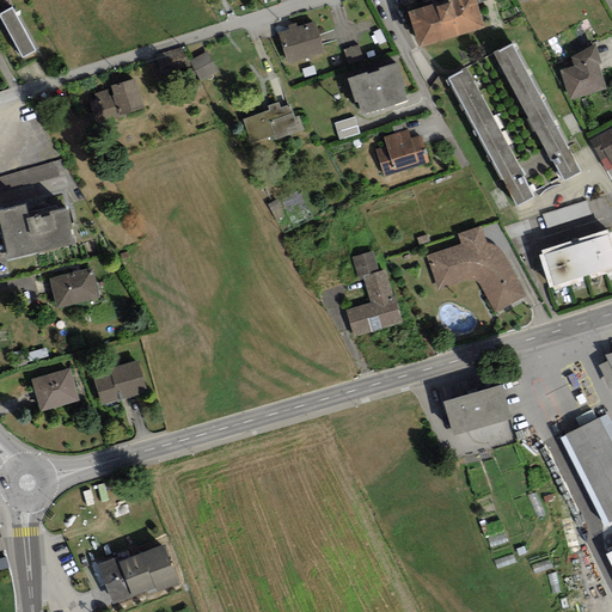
[(470,0),(446,0),(407,12),(417,46),(478,26),(470,0)]
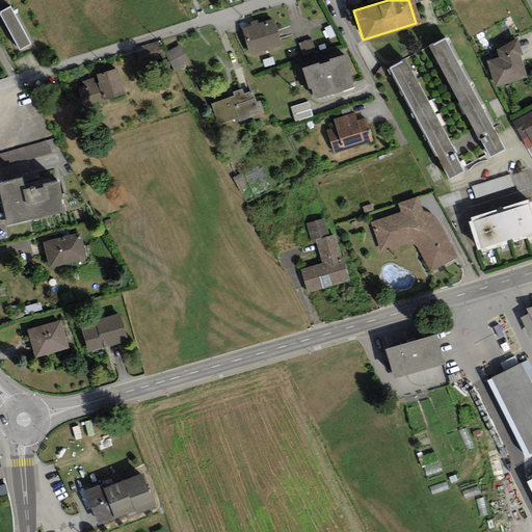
[(8,7),(0,10),(0,18),(17,50),(28,44),(8,7)]
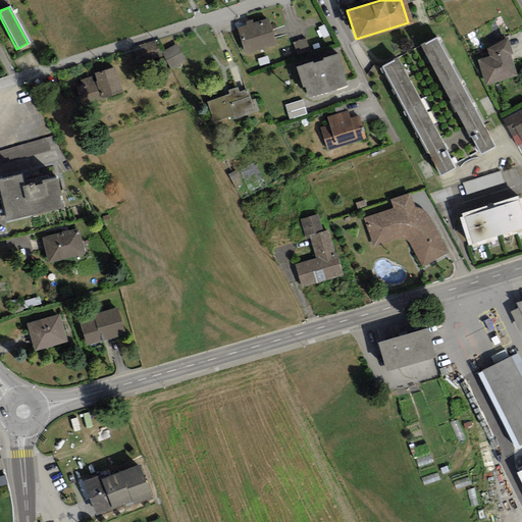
[(236,29),(244,53),(273,45),(266,19),(236,29)]
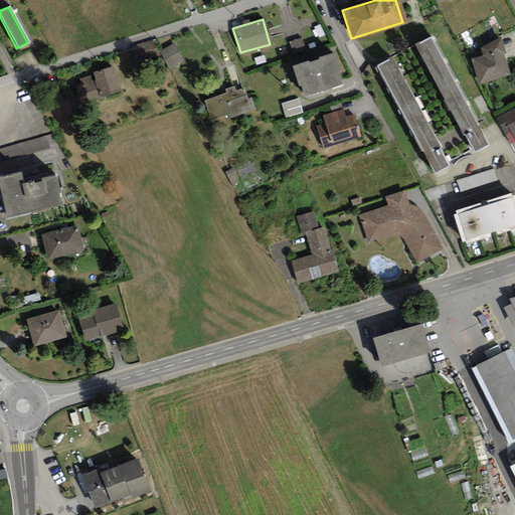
[(430,39),(413,47),(471,154),(487,145),(430,39)]
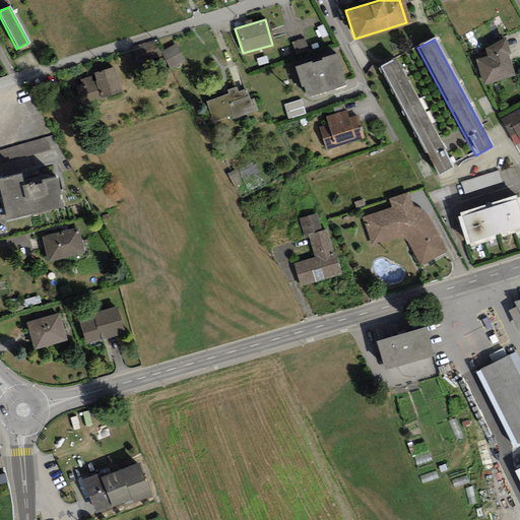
[(476,61),(481,83),(511,76),(506,54),(508,54),(505,42),(484,47),(488,58),(476,61)]
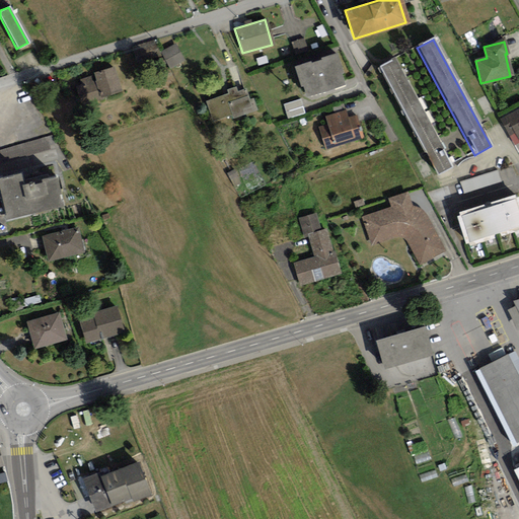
[(178,43),(161,51),(170,69),(187,61),(178,43)]
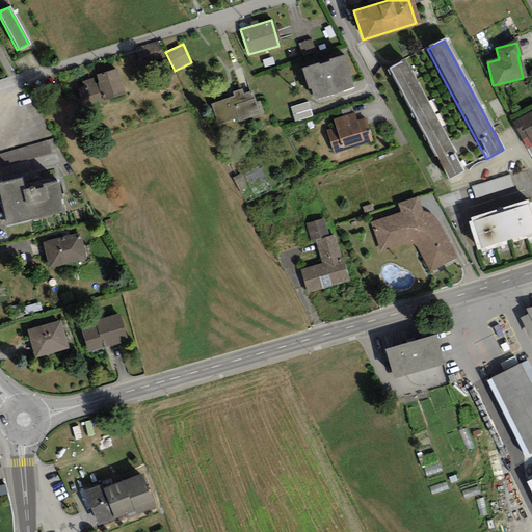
[(301,68),(310,97),(351,84),(342,55),(301,68)]
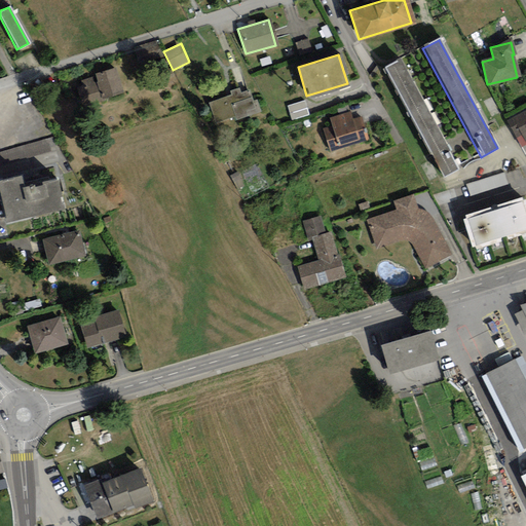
[(400,62),(383,71),(442,179),(458,170),(400,62)]
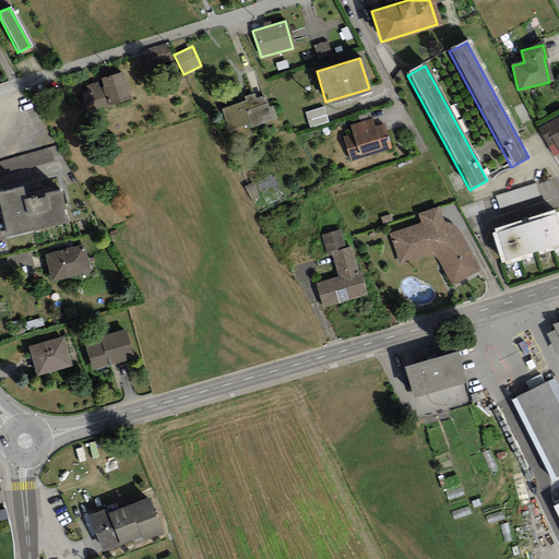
[(127,98),(120,74),(95,81),(103,105),(127,98)]
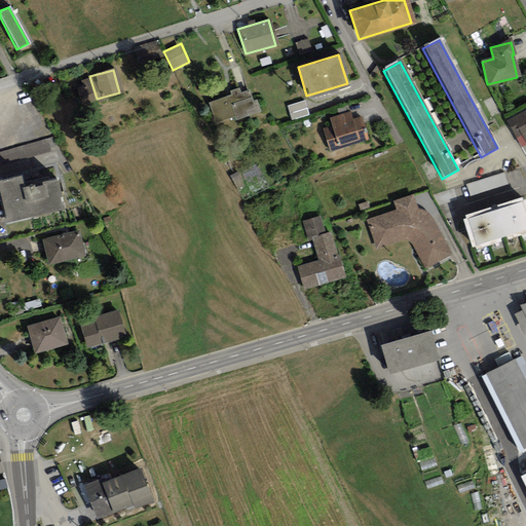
[(247,91),(209,104),(215,124),(233,118),(234,121),(258,114),(254,101),(250,102),(247,91)]
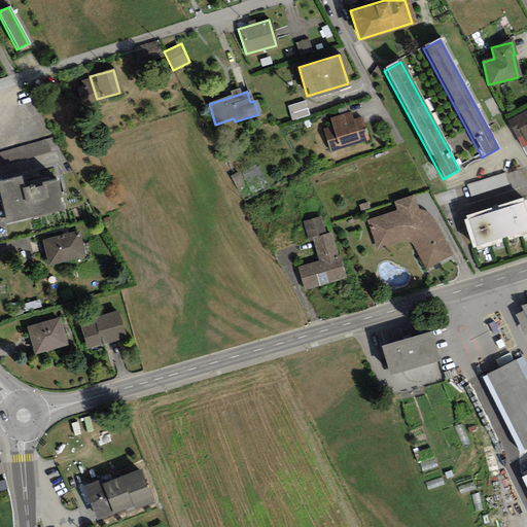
[(308,101),(290,106),(294,120),(312,115),(308,101)]
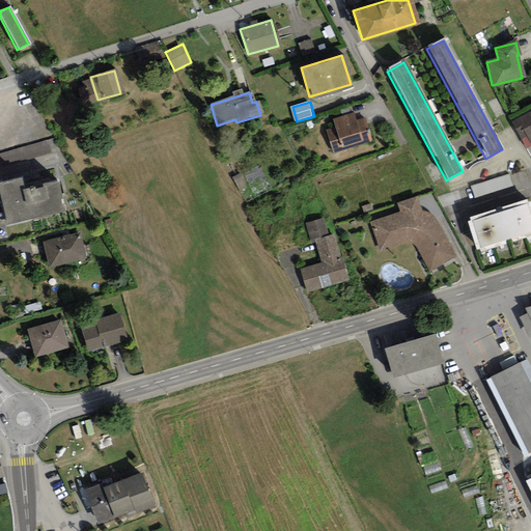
[(530,113),(513,123),(527,147),(530,144),(530,113)]
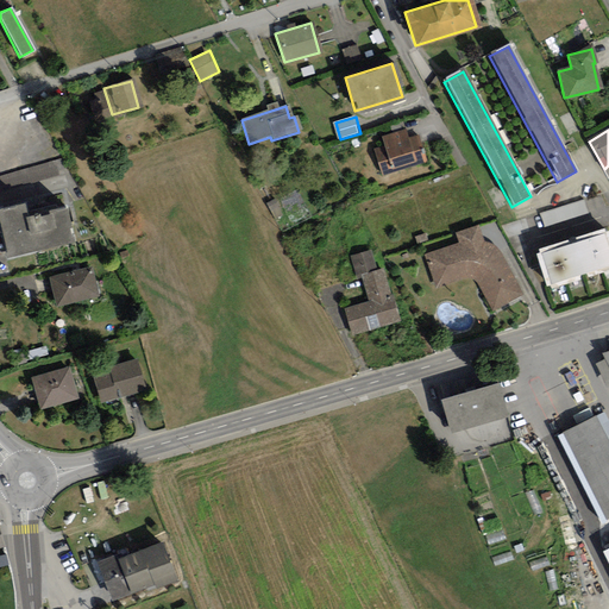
[(374,151),(381,175),(424,163),(416,139),(374,151)]
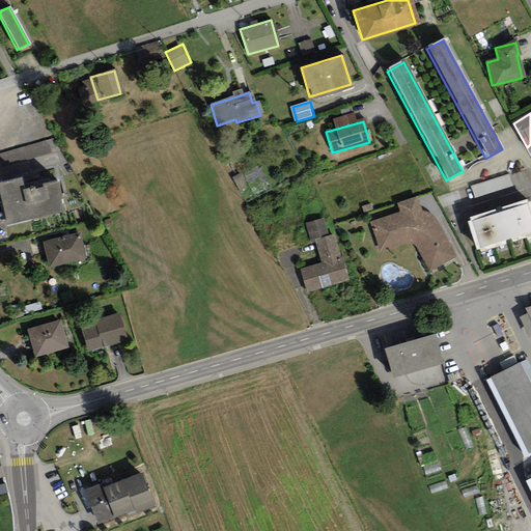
[(477,197),(514,185),(510,174),(474,188),(477,197)]
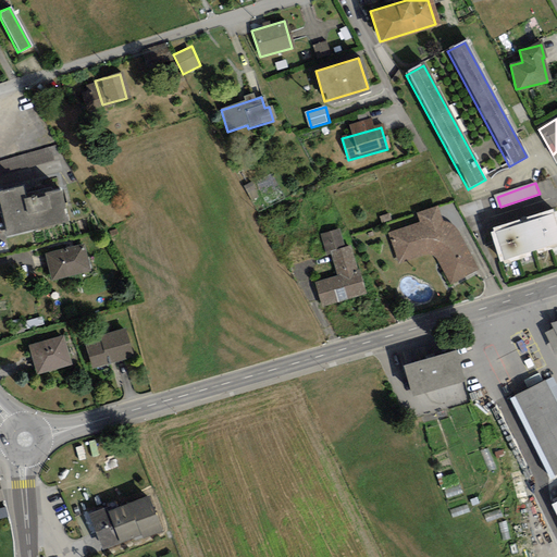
[(0,193),(0,214),(5,236),(63,222),(57,193),(21,201),(17,189),(0,193)]
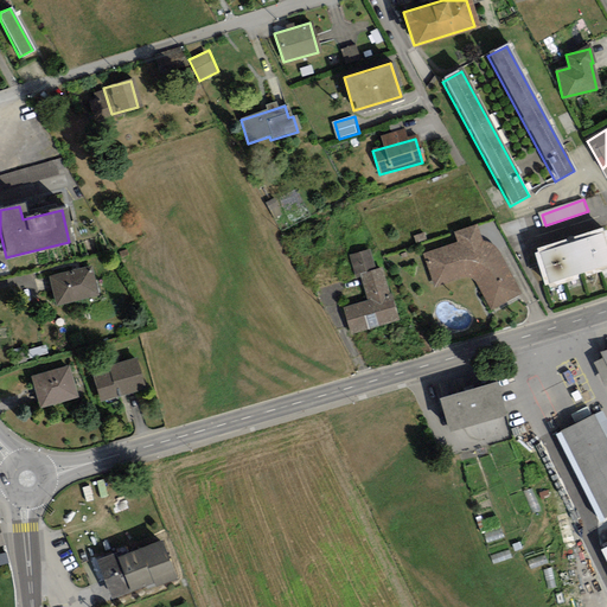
[(433,286),(453,278),(466,278),(475,281),(486,306),(517,294),(503,262),(497,253),(490,247),(480,244),(474,227),(454,235),(458,243),(422,256),(433,286)]
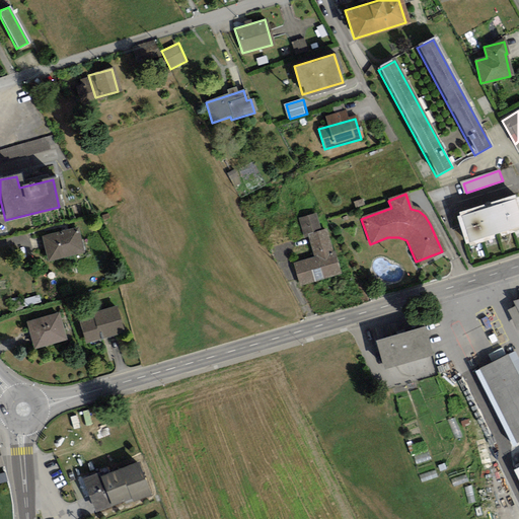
[(518,221),(513,201),(459,217),(466,243),(518,228),(518,221)]
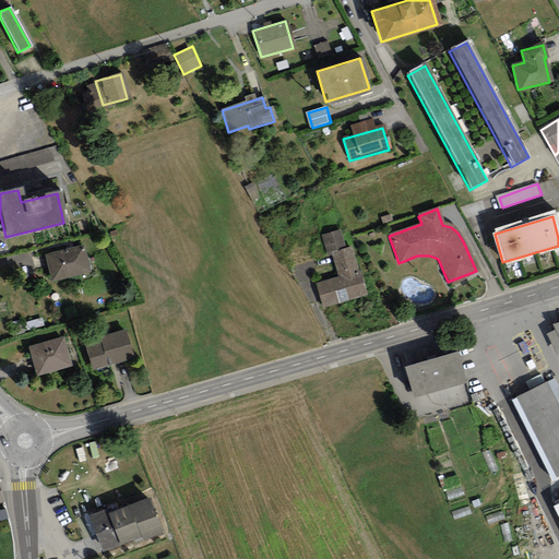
[(82,248),(44,257),(49,281),(87,271),(82,248)]
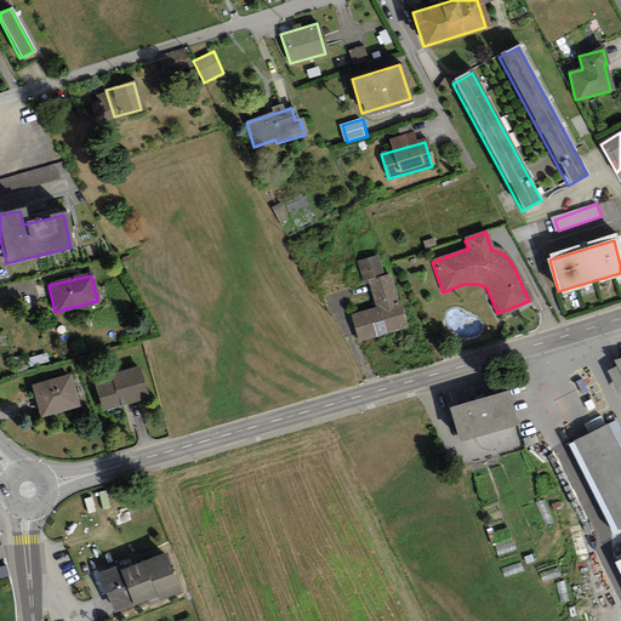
[(349,317),(357,341),(405,328),(398,303),(394,303),(388,278),(370,284),(376,308),(349,317)]
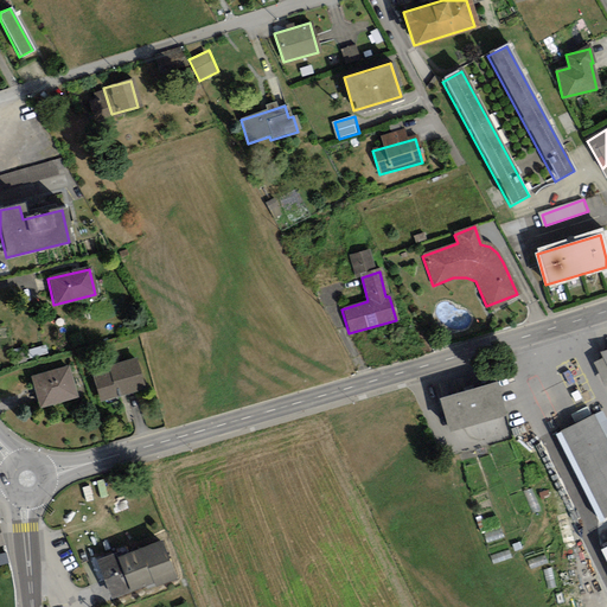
[(25,350),(11,353),(14,365),(29,360),(25,350)]
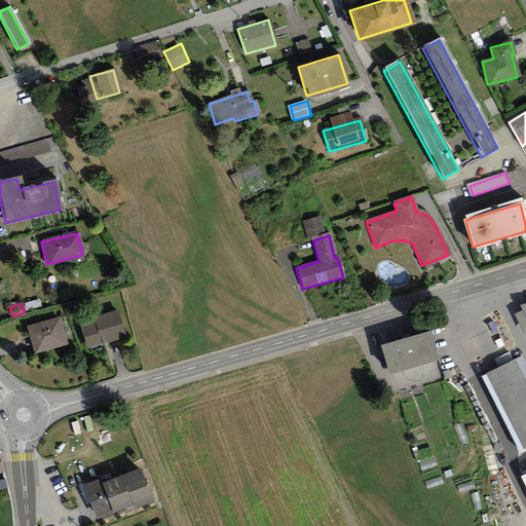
[(80,328),(85,347),(122,337),(115,313),(95,320),(96,324),(80,328)]
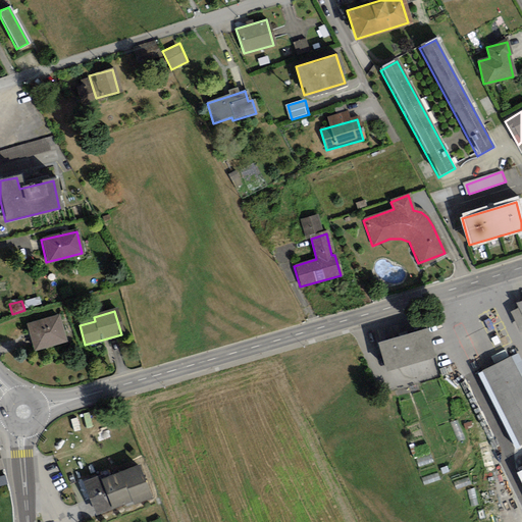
[(63,342),(56,317),(28,324),(34,349),(63,342)]
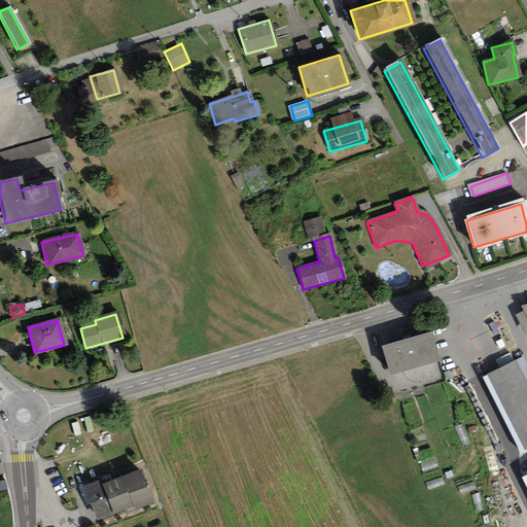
[(379,346),(386,375),(436,360),(428,332),(379,346)]
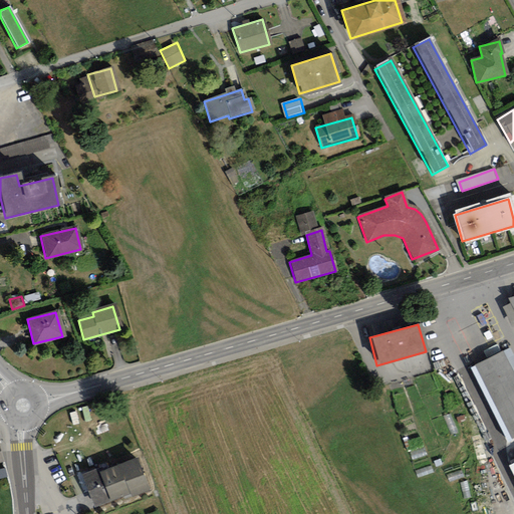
[(513,382),(500,353),(475,365),(510,438),(513,435),(513,382)]
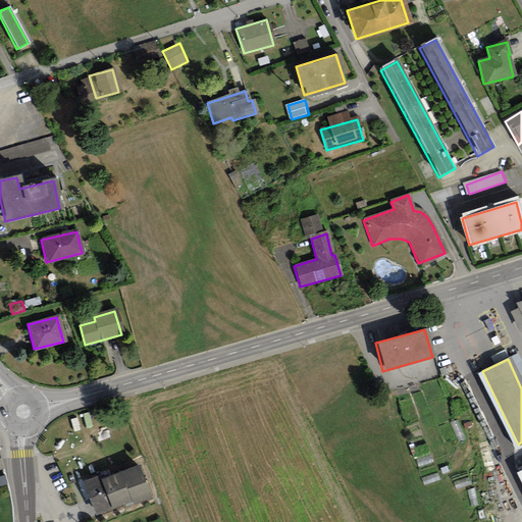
[(84,487),(94,513),(118,504),(120,507),(147,497),(136,469),(84,487)]
